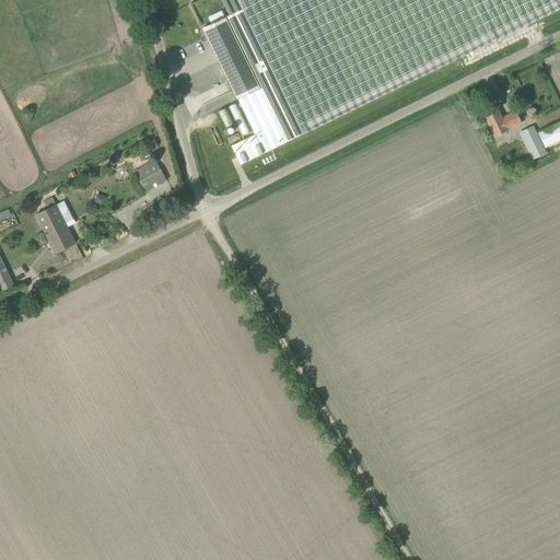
[(303,135),(237,0),(221,0),(229,15),(202,28),(255,135),(241,141),(231,147),(240,165),(303,135)]
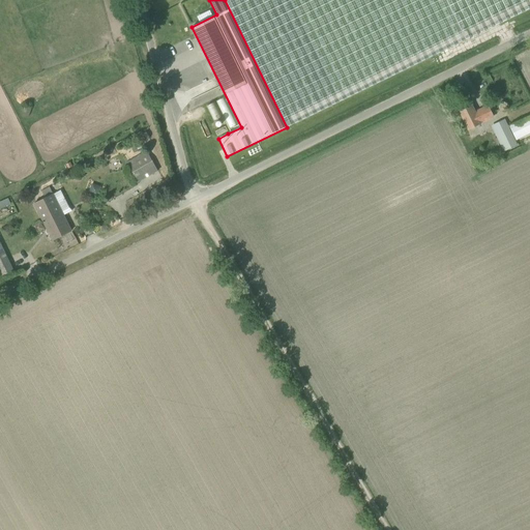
[(529,0),(225,0),(287,127),(466,39),(529,7),(529,0)]
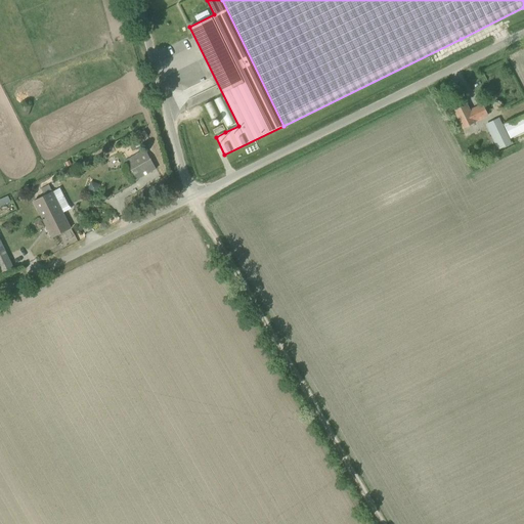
[(466,104),(454,110),(463,128),(487,116),(482,104),(475,108),(476,111),(471,114),(466,104)]
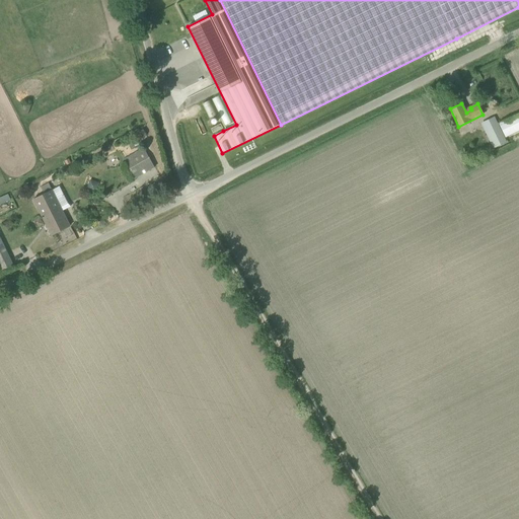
[(518,113),(506,120),(499,123),(506,137),(518,130),(518,113)]
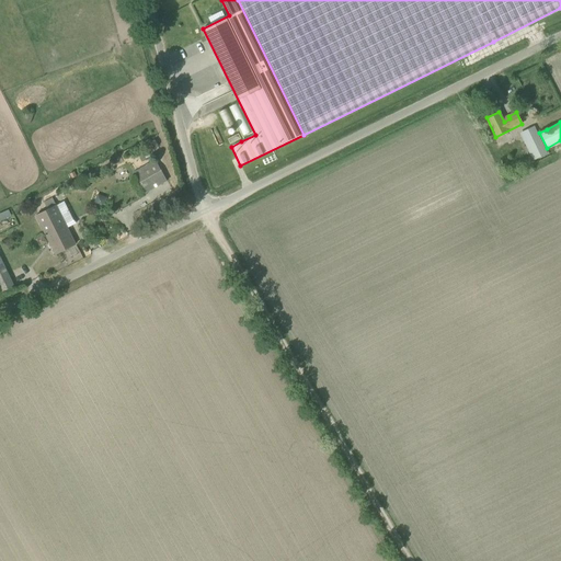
[(239,134),(228,139),(230,144),(241,139),(239,134)]
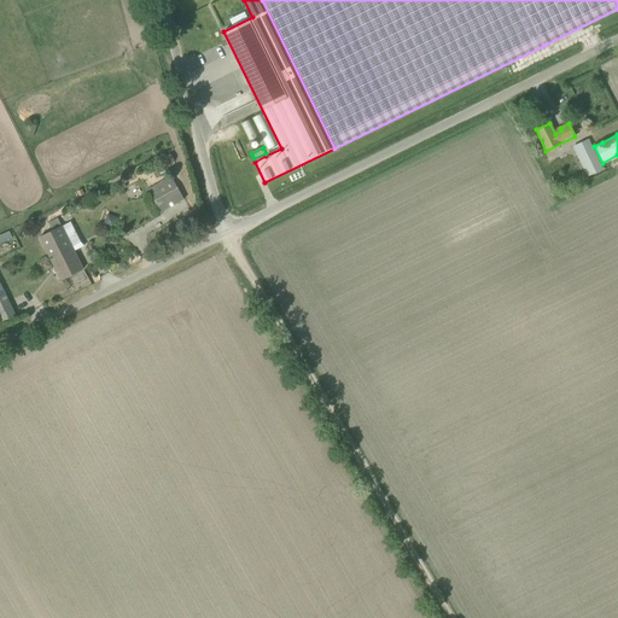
[(150,193),(156,205),(180,192),(173,180),(150,193)]
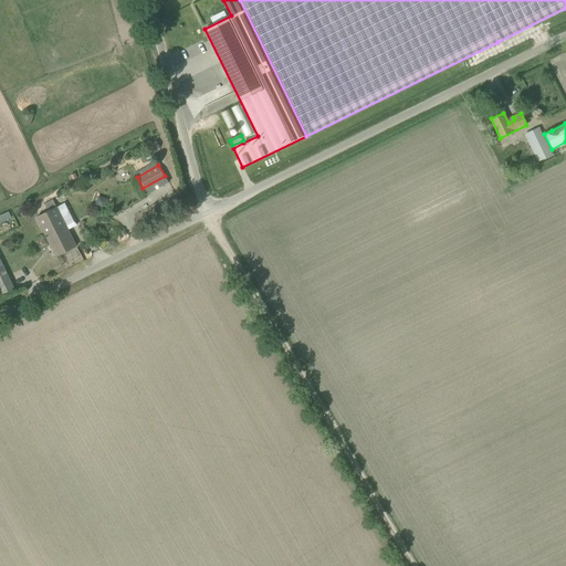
[(96,197),(93,206),(104,209),(107,200),(96,197)]
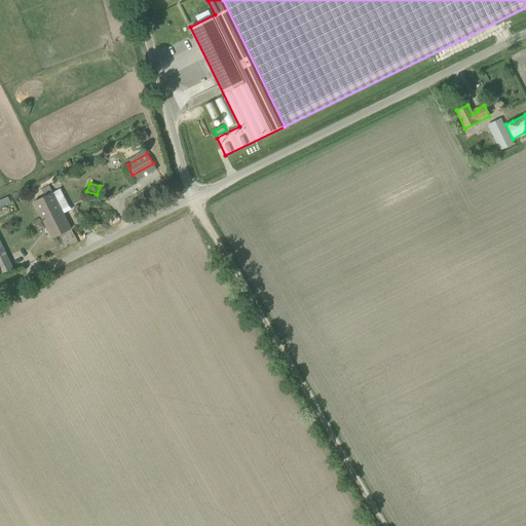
[(34,202),(51,238),(71,229),(64,214),(72,210),(69,207),(61,189),(34,202)]
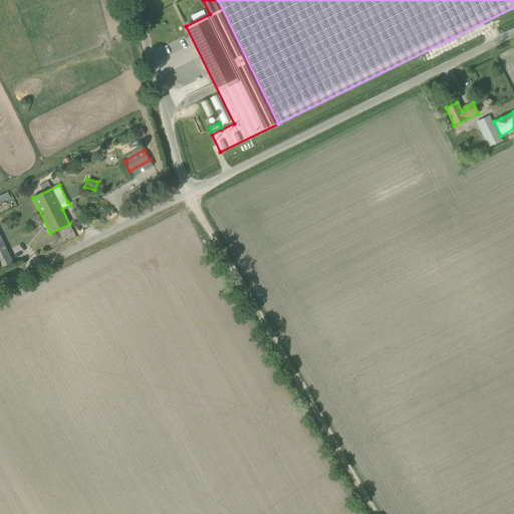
[(38,215),(30,218),(34,226),(41,223),(38,215)]
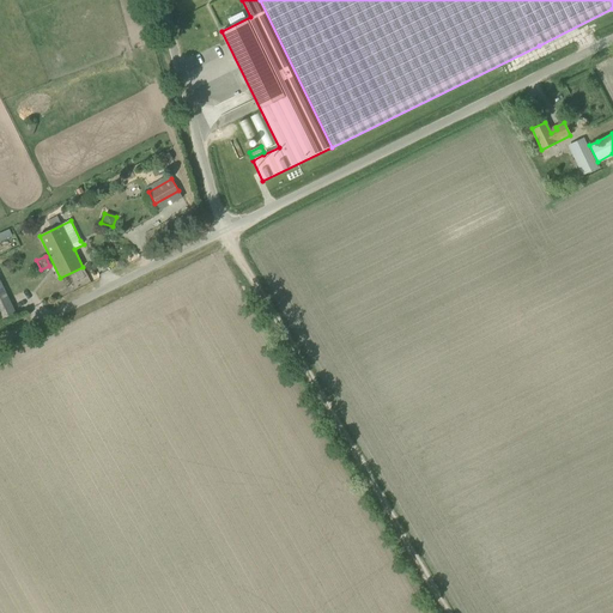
[(0,319),(1,322),(14,315),(0,285),(0,319)]
